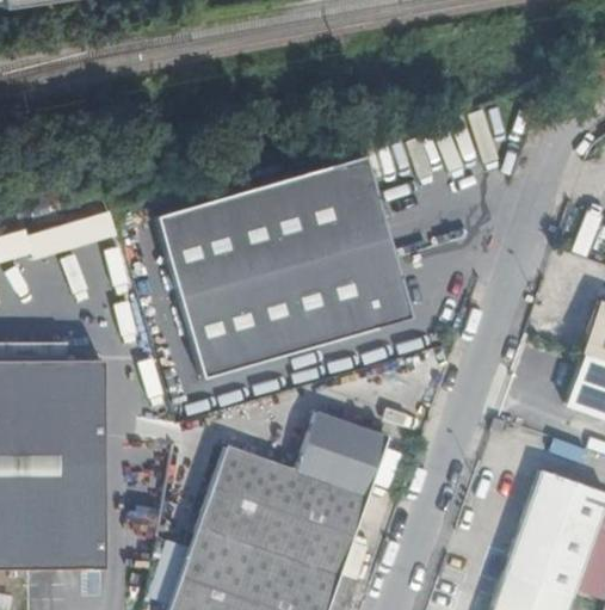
[(7,0),(8,10),(71,0),(7,0)]
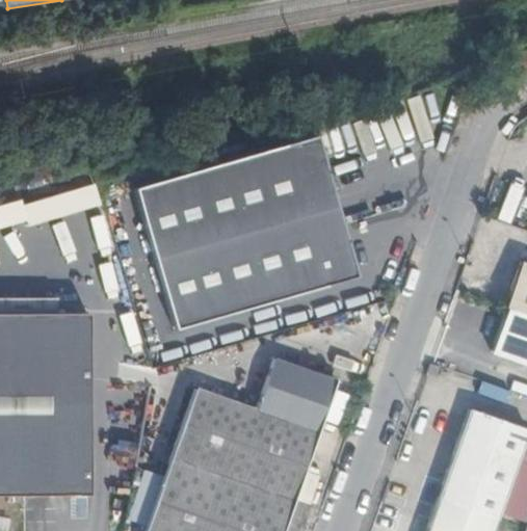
[(319,128),(138,184),(182,329),(363,273),(347,223),(319,128)]
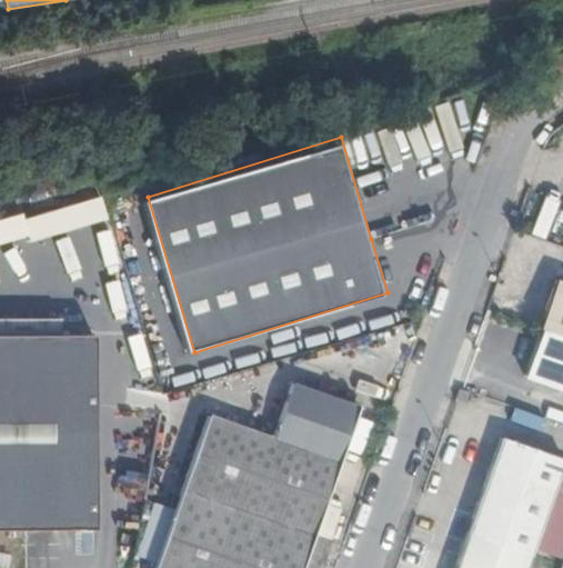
[(562,221),(543,217),(540,232),(562,238),(562,221)]
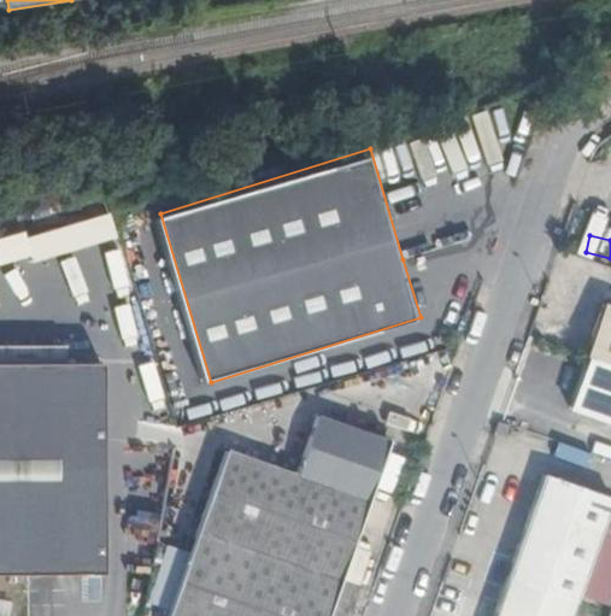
[(592,355),(575,404),(610,416),(610,301),(607,300),(589,353),(592,355)]
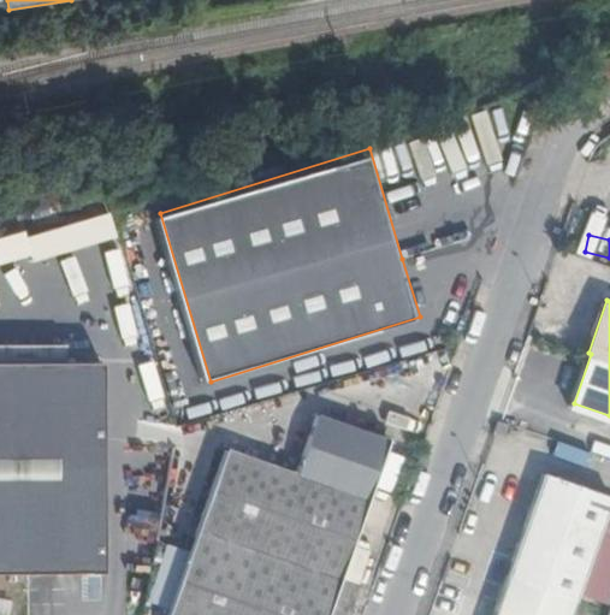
[(0,364),(0,572),(83,572),(106,571),(105,364),(0,364)]
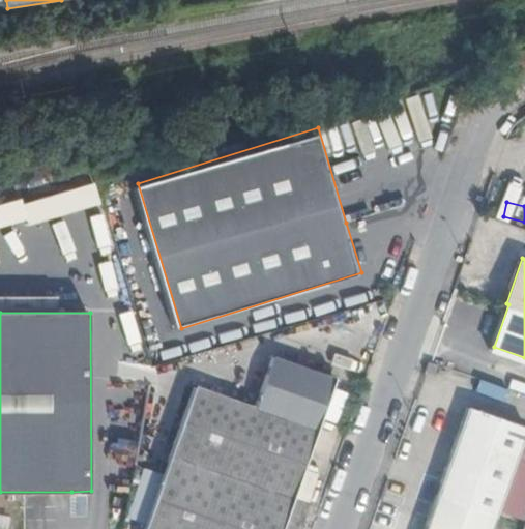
[(262,391),(325,415),(339,377),(275,355),(262,391)]
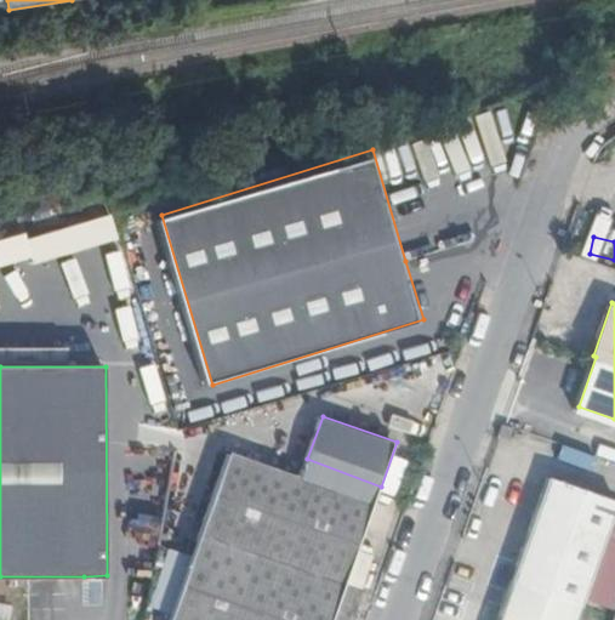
[(502,434),(513,438),(517,427),(506,424),(502,434)]
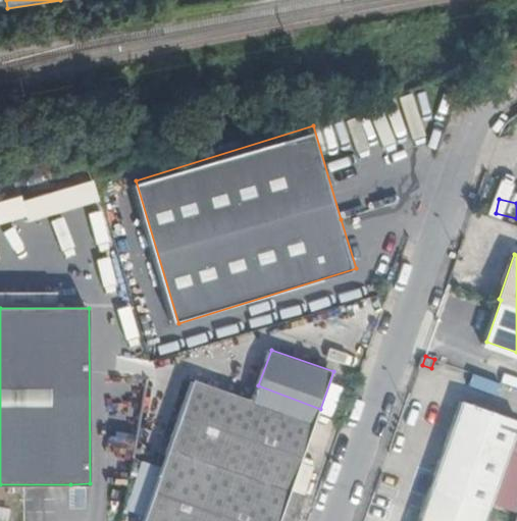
[(194,380),(144,520),(200,520),(252,401),(194,380)]
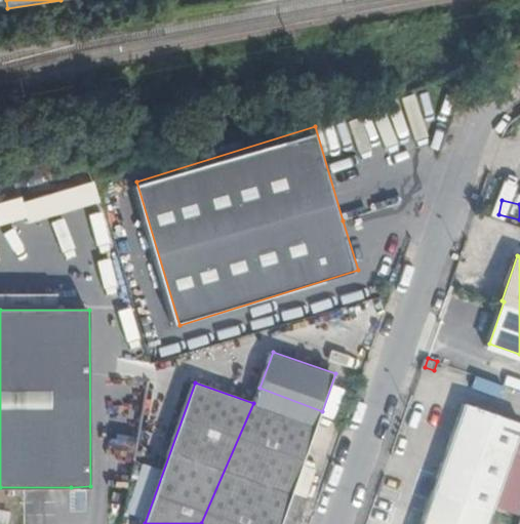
[(257,392),(253,403),(201,523),(282,523),(320,415),(257,392)]
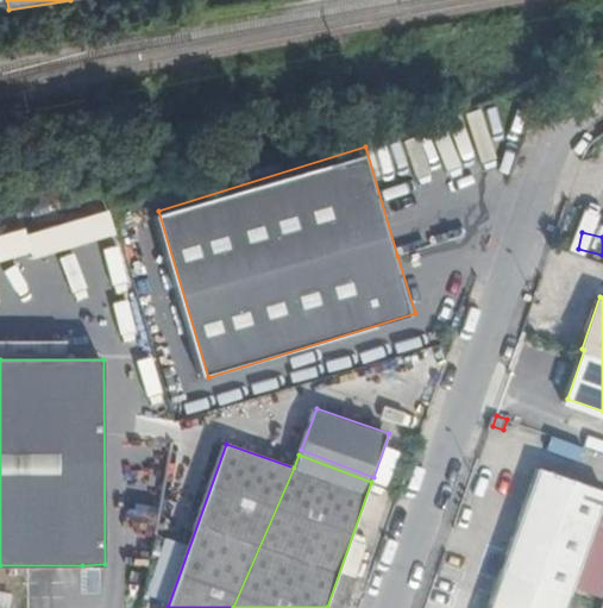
[(540,467),(536,477),(491,607),(566,607),(572,590),(591,537),(602,540),(602,488),(540,467)]
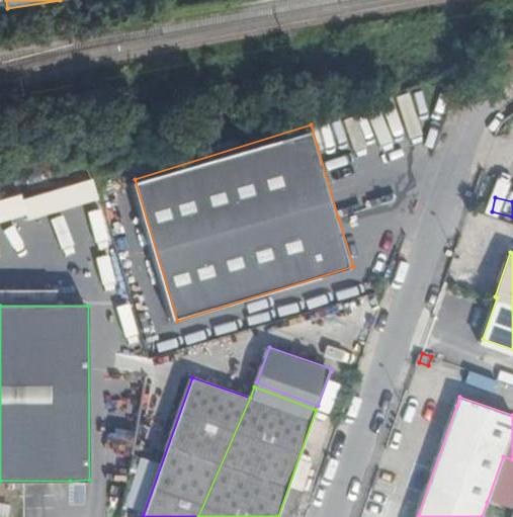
[(502,508),(512,477),(512,459),(503,456),(487,502),(502,508)]
